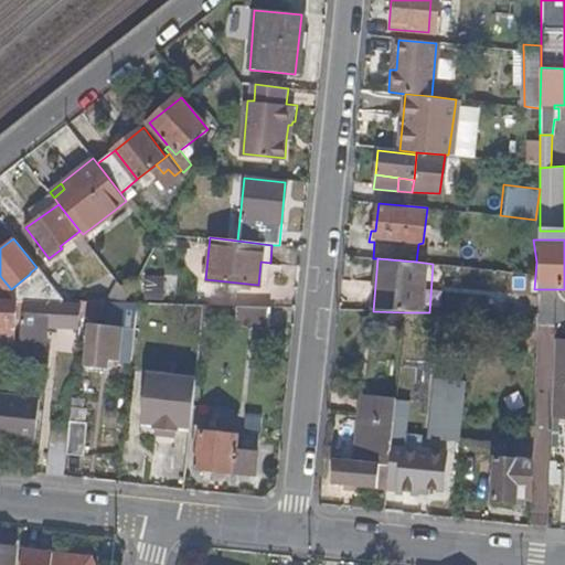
[(268,286),(270,263),(260,262),(258,285),(268,286)]
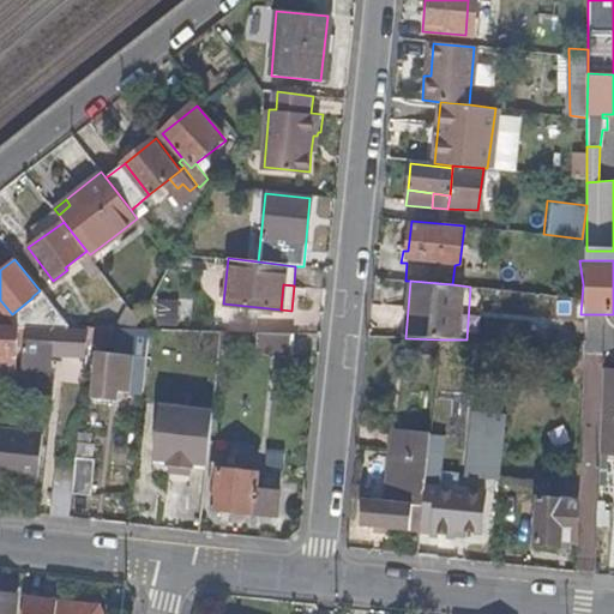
[(37,302),(43,298),(38,292),(32,296),(37,302)]
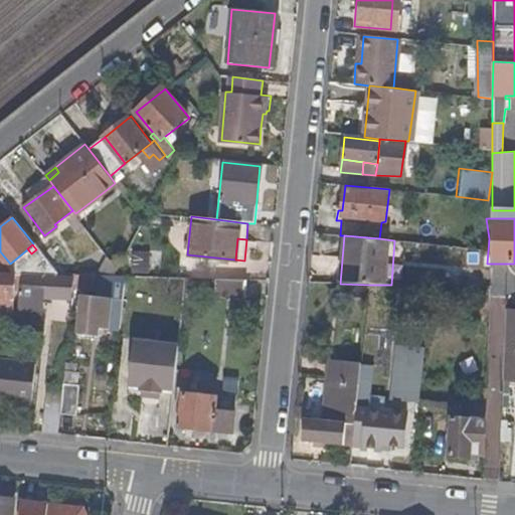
[(117,268),(100,245),(92,252),(104,267),(99,275),(113,276),(117,268)]
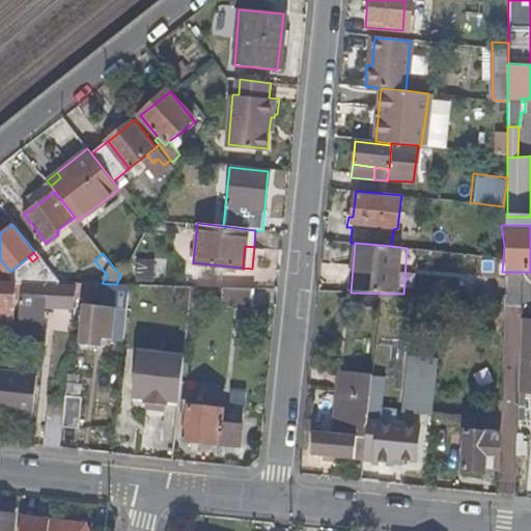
[(10,272),(0,259),(0,271),(8,281),(15,281),(15,276),(10,272)]
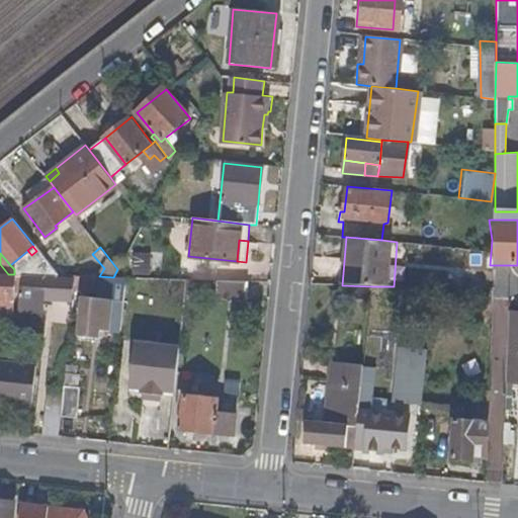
[(62,275),(52,262),(35,262),(34,270),(34,275),(36,275),(62,275)]
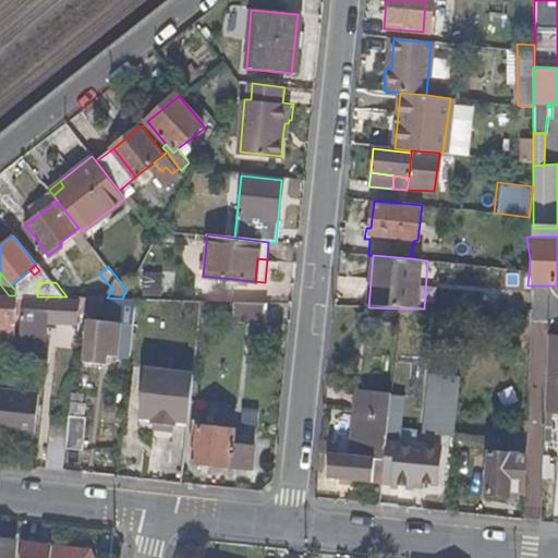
[(0,320),(14,322),(15,305),(16,298),(0,296),(0,320)]
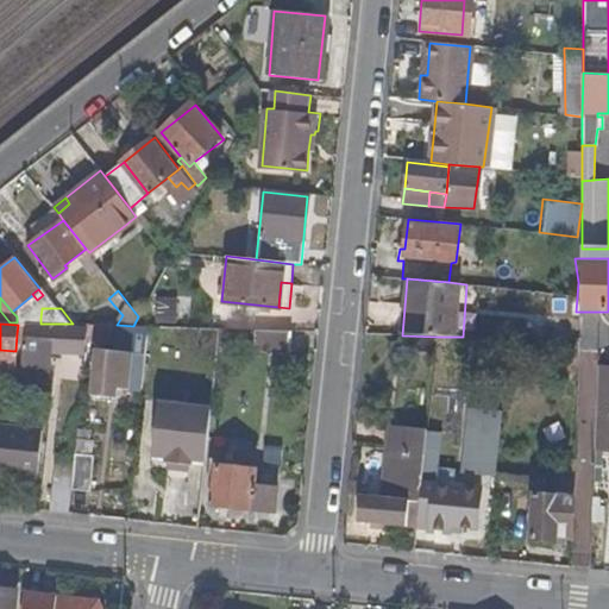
[(83,351),(86,330),(43,326),(43,324),(41,324),(24,324),(24,333),(22,364),(19,383),(43,383),(44,384),(46,347),(83,351)]
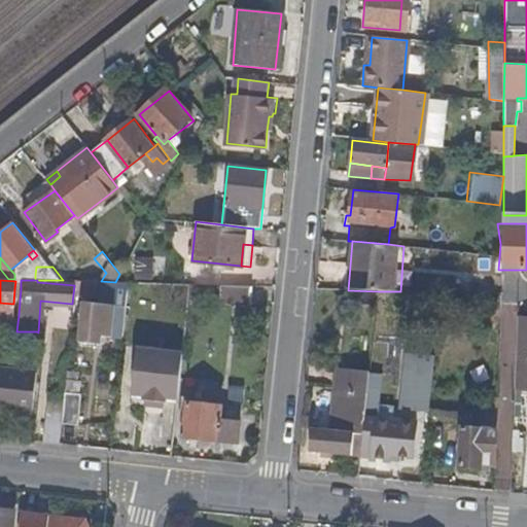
[(125,295),(126,282),(115,282),(101,281),(76,281),(75,293),(78,293),(125,295)]
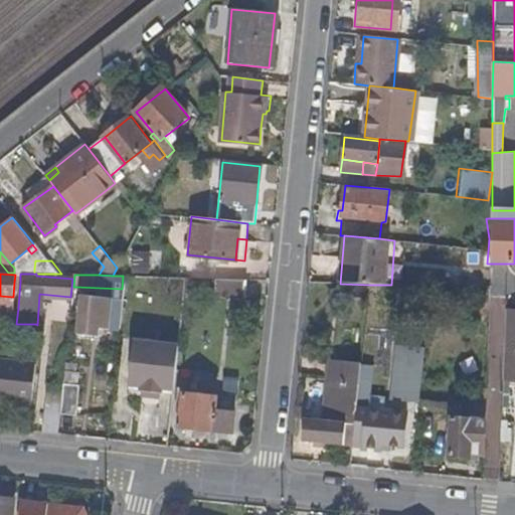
[(245,297),(246,280),(216,279),(215,297),(245,297)]
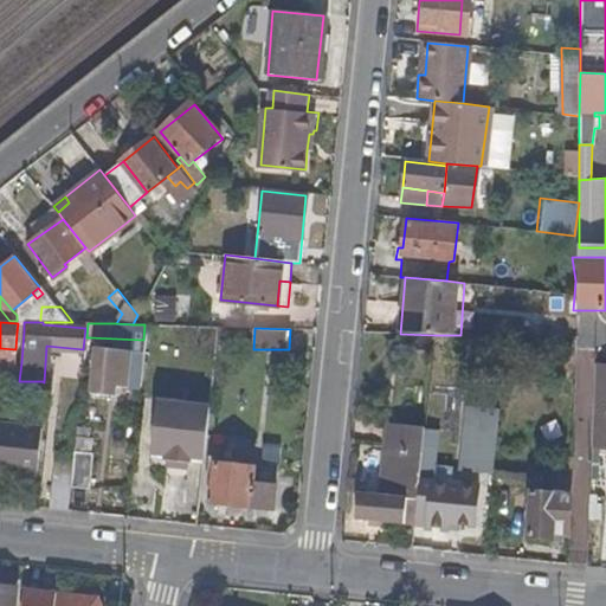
[(21,362),(24,331),(17,331),(15,349),(14,362),(21,362)]
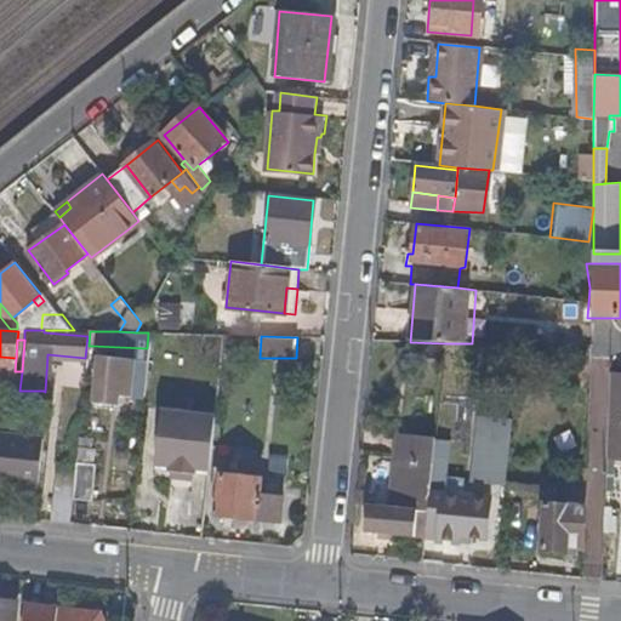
[(129,394),(132,360),(97,357),(93,402),(118,404),(118,393),(129,394)]
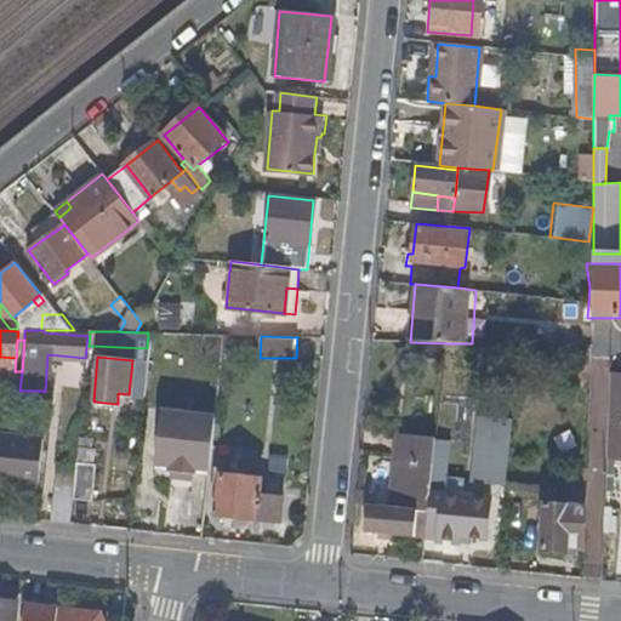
[(0,389),(20,391),(22,371),(15,371),(0,370),(0,374),(0,389)]
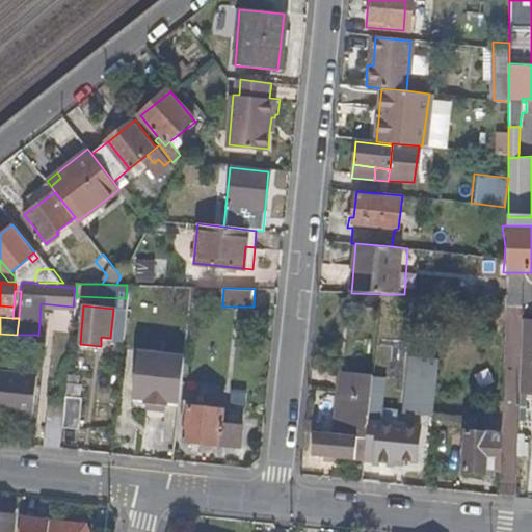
[(531,390),(531,318),(522,318),(521,347),(519,390),(531,390)]
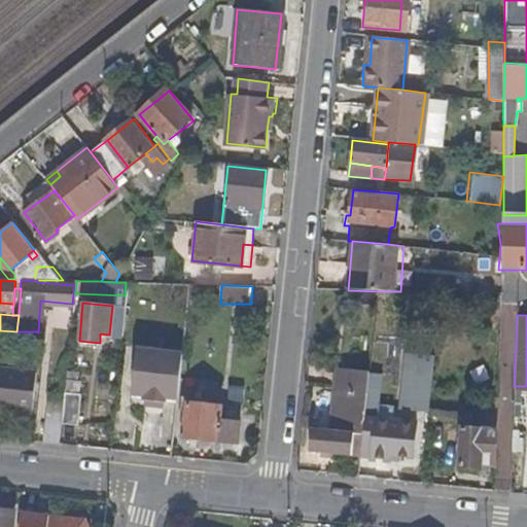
[(178,397),(182,354),(135,350),(131,392),(145,393),(145,398),(165,400),(165,395),(178,397)]
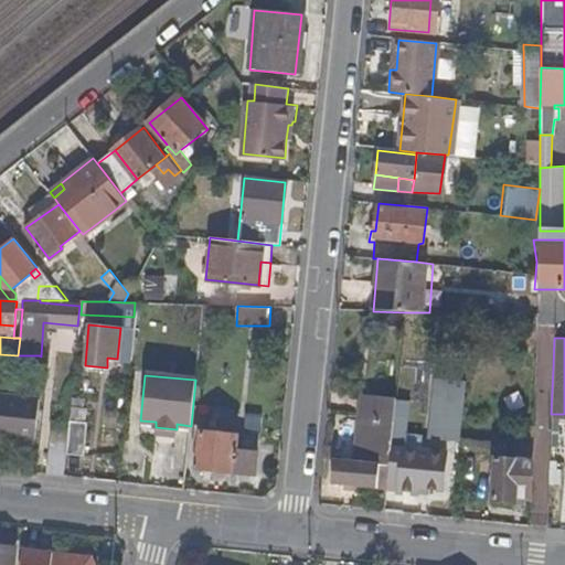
[(458,441),(464,383),(434,381),(428,438),(458,441)]
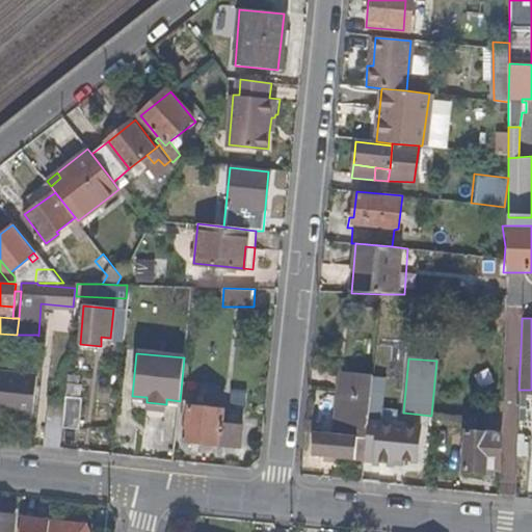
[(0,414),(32,417),(35,377),(0,373),(0,414)]
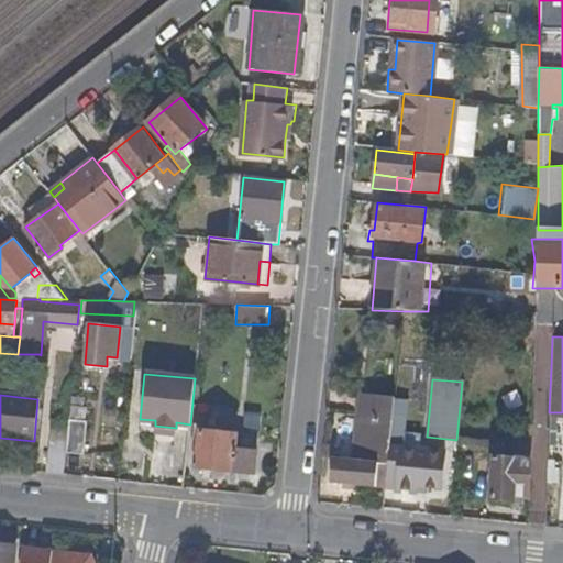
[(385,481),(390,432),(395,399),(362,396),(357,435),(354,461),(331,461),(330,481),(385,487),(385,481)]
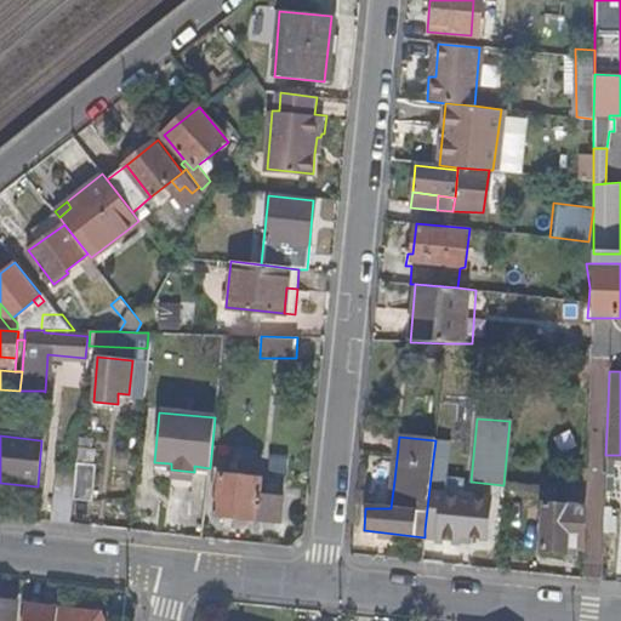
[(90,503),(96,440),(79,439),(78,455),(77,462),(73,501),(90,503)]
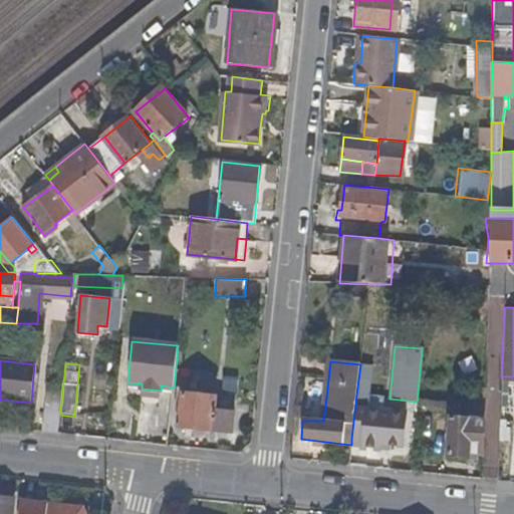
[(369,397),(371,365),(360,364),(356,395),(365,397),(369,397)]
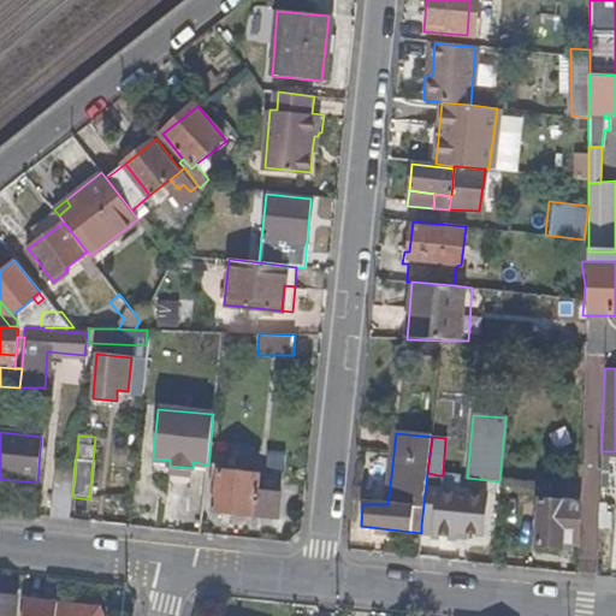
[(72,497),(76,458),(55,456),(49,517),(70,519),(72,497)]
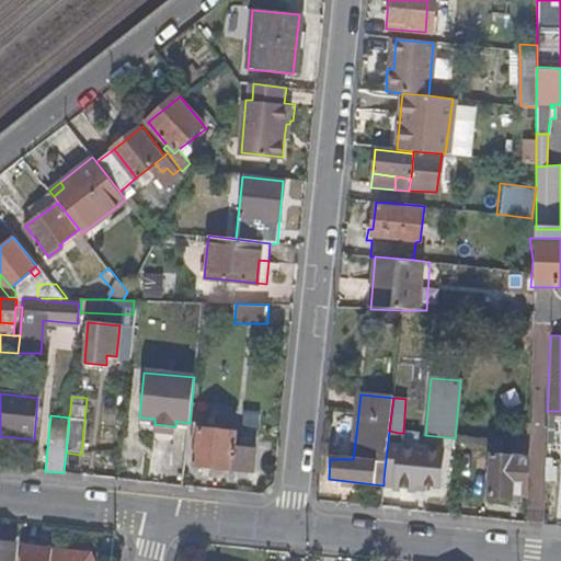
[(221,467),(224,446),(225,432),(209,430),(209,425),(194,423),(192,448),(197,449),(196,465),(221,467)]
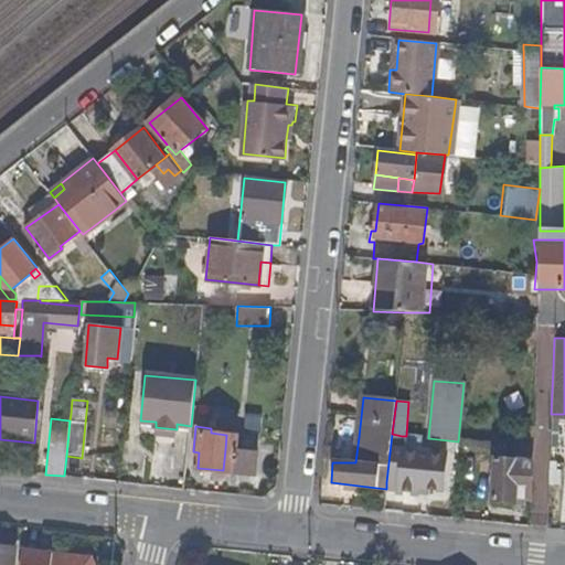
[(533,446),(534,426),(519,427),(518,445),(533,446)]
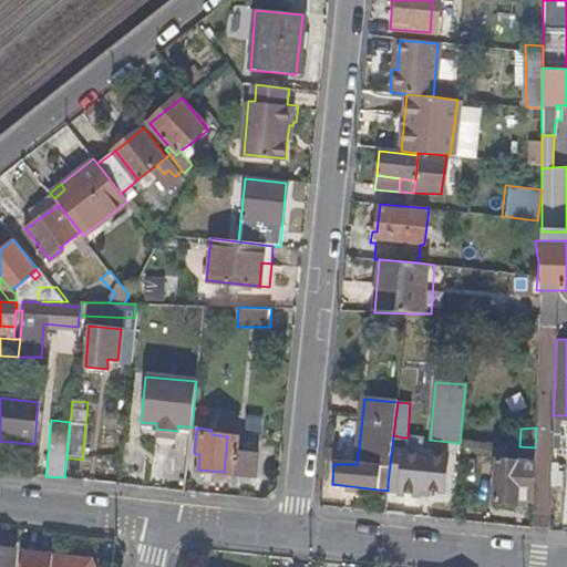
[(442,491),(445,455),(420,453),(405,452),(401,447),(403,437),(393,435),(388,484),(399,485),(398,493),(416,494),(416,488),(442,491)]
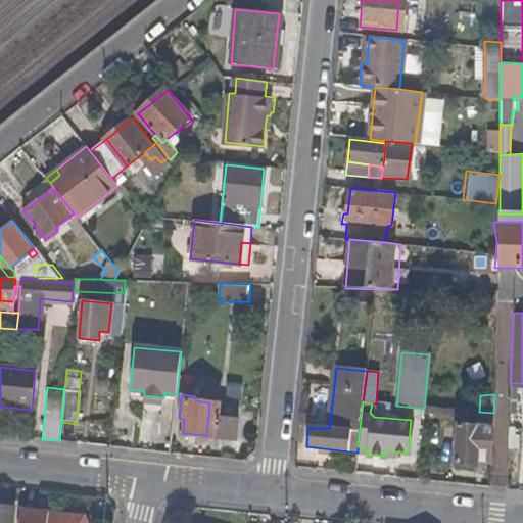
[(387,418),(387,405),(376,403),(372,403),(370,413),(374,417),(387,418)]
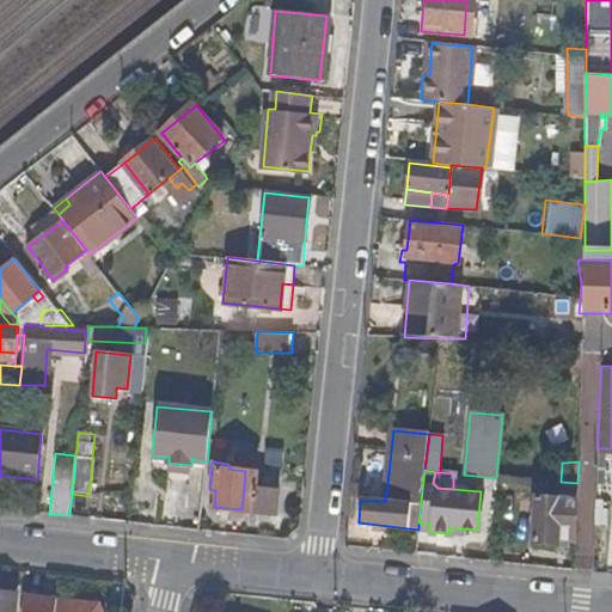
[(576,500),(577,483),(561,482),(557,483),(557,499),(576,500)]
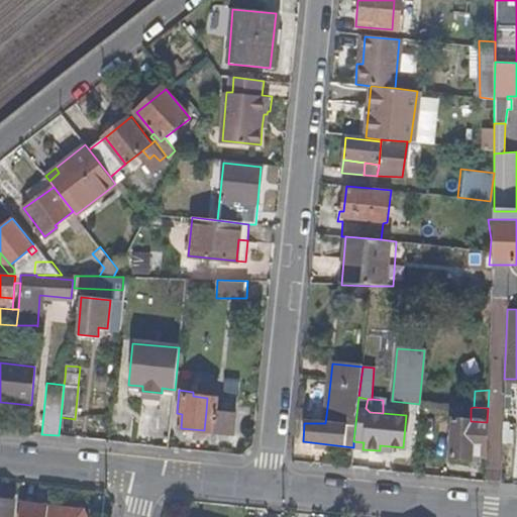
[(225,433),(226,413),(206,411),(204,430),(225,433)]
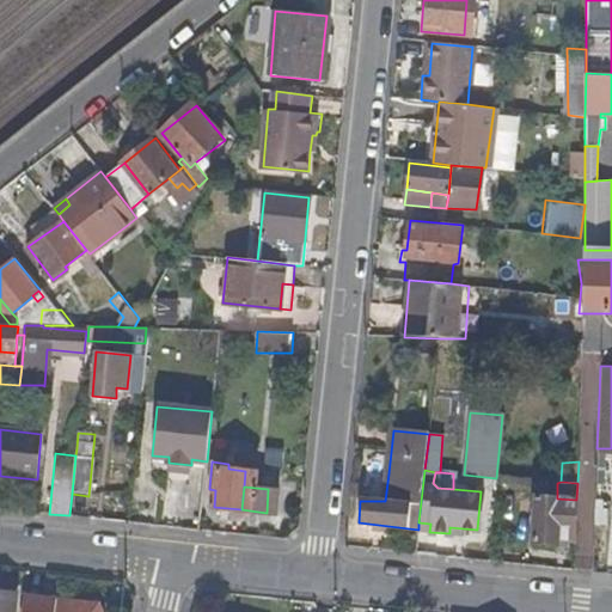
[(575,539),(576,500),(557,499),(537,497),(533,542),(558,543),(558,537),(575,539)]
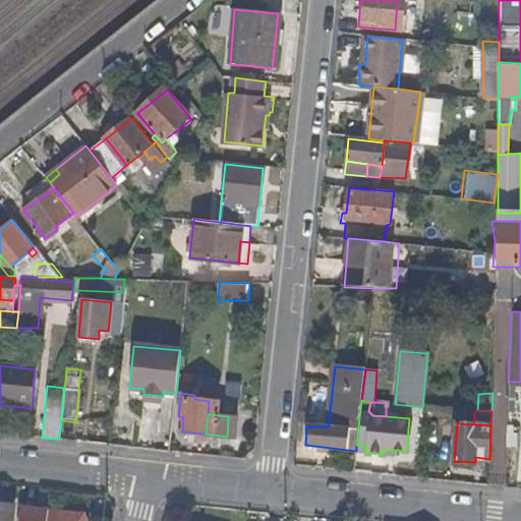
[(10,520),(12,508),(0,506),(0,520),(10,520)]
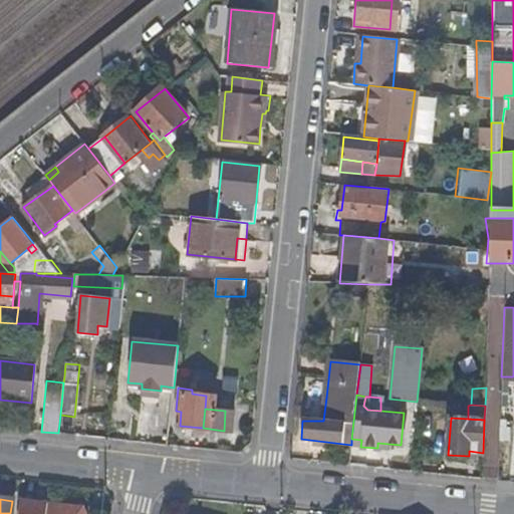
[(84,513),(82,508),(21,500),(19,513),(84,513)]
